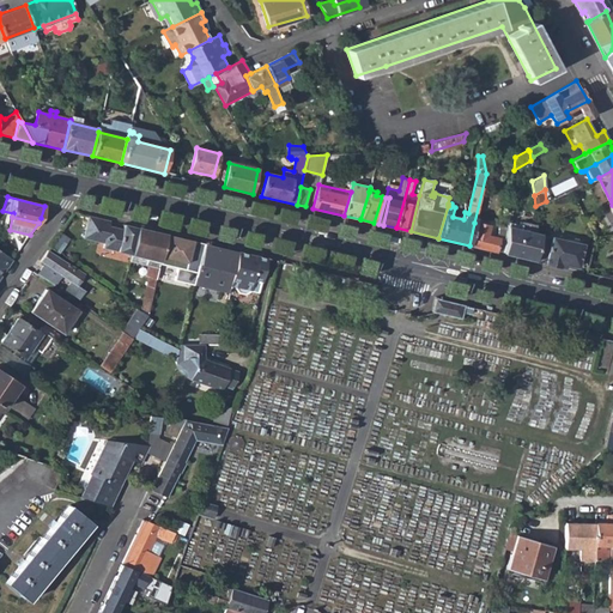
[(104,248),(132,254),(138,228),(125,225),(123,230),(110,226),(111,222),(90,217),(84,238),(105,243),(104,248)]
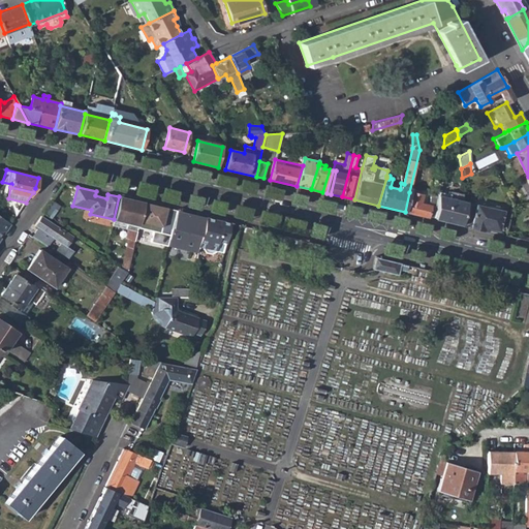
[(434,218),(462,225),(467,201),(449,197),(450,193),(438,190),(437,199),(434,218)]
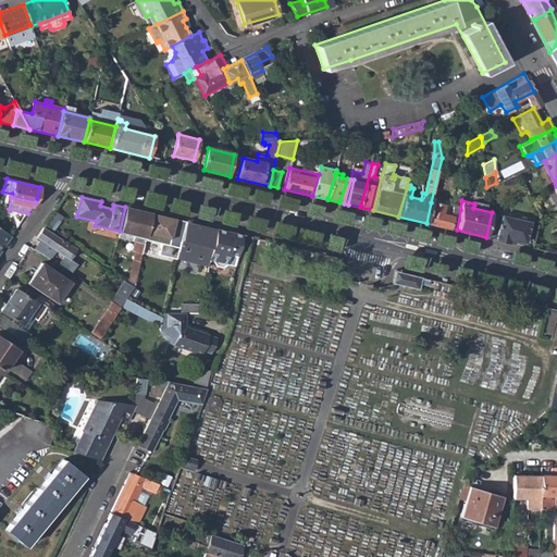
[(426,223),(457,230),(460,210),(454,209),(452,217),(443,214),(444,206),(431,202),(426,223)]
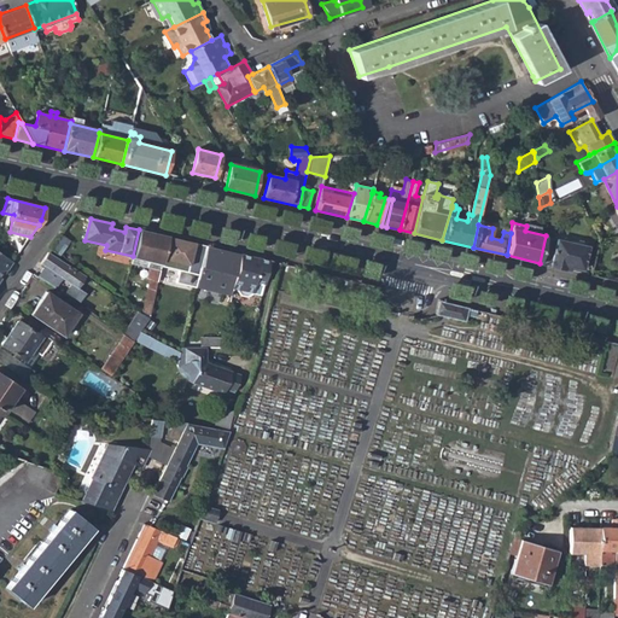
[(144,315),(149,318),(155,290),(168,237),(139,229),(133,256),(152,261),(151,264),(149,275),(152,277),(144,315)]
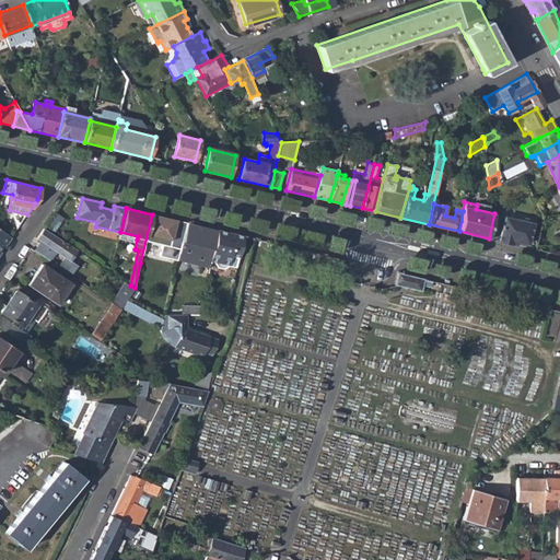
[(152,214),(140,263),(147,264),(152,237),(164,240),(165,237),(175,240),(181,221),(152,214)]
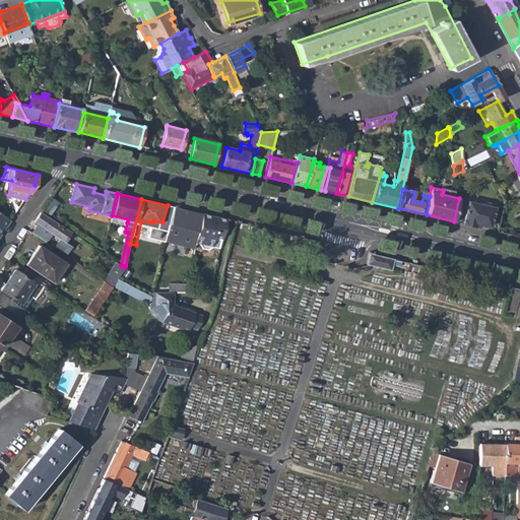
[(463,223),(476,226),(477,222),(490,225),(495,206),(468,200),(463,223)]
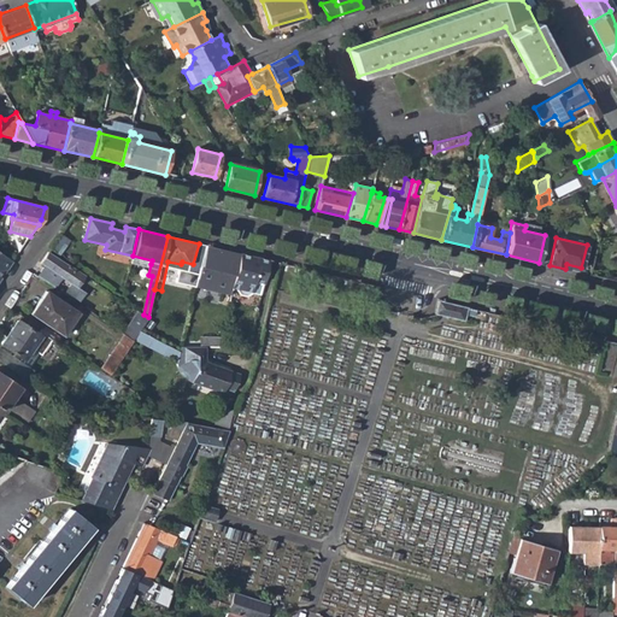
[(57,239),(50,248),(59,254),(65,245),(57,239)]
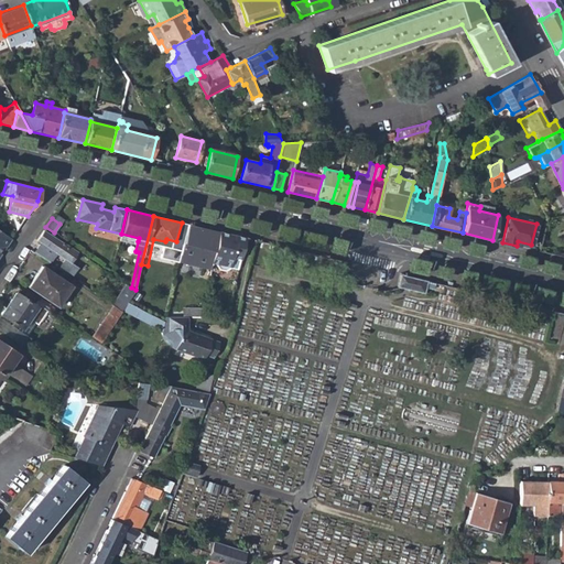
[(187,225),(182,223),(176,241),(175,247),(182,248),(182,246),(187,225)]
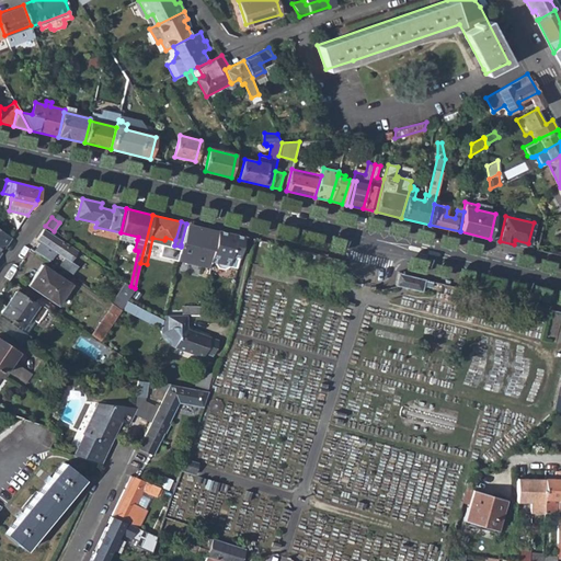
[(181,244),(206,250),(212,229),(186,224),(181,244)]
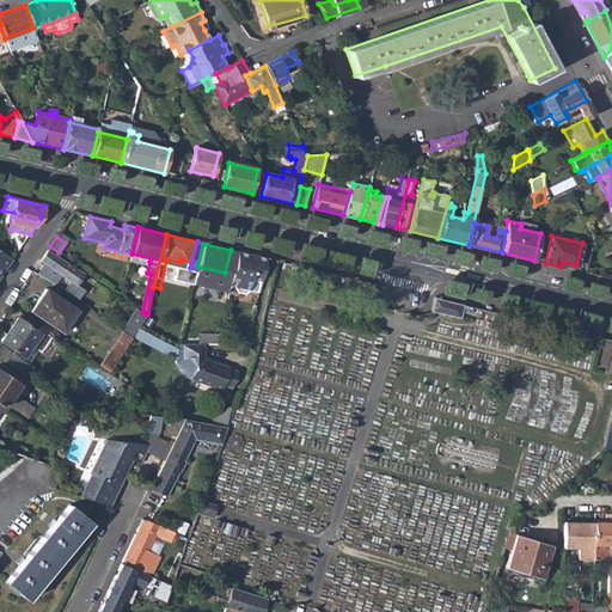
[(44,263),(37,274),(53,285),(60,274),(69,280),(62,291),(77,300),(84,289),(77,285),(84,274),(69,263),(68,264),(47,250),(40,261),(44,263)]
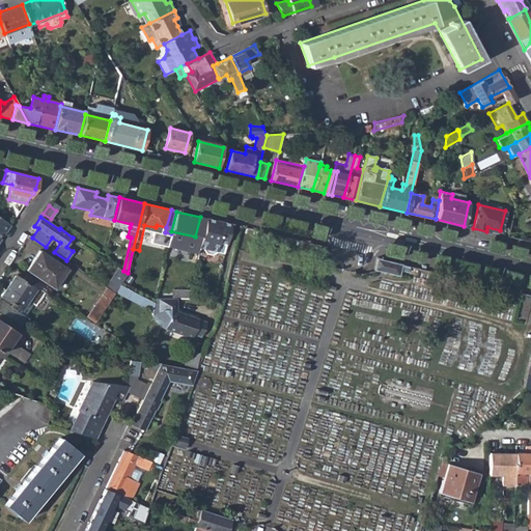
[(226,245),(231,224),(205,218),(199,248),(202,249),(205,254),(212,255),(216,252),(219,243),(226,245)]
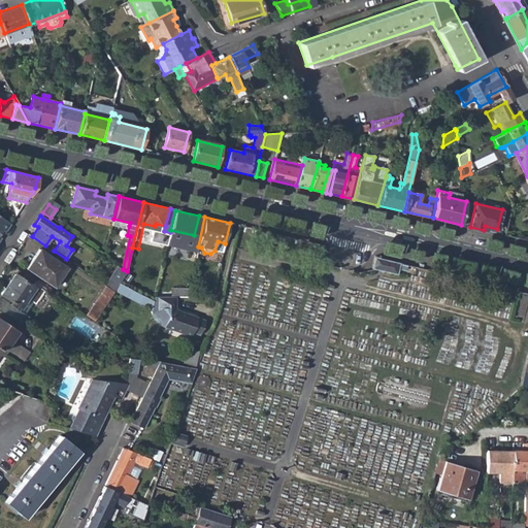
[(0,240),(1,239),(0,238),(0,235),(1,233),(6,232),(10,226),(0,218),(0,240)]
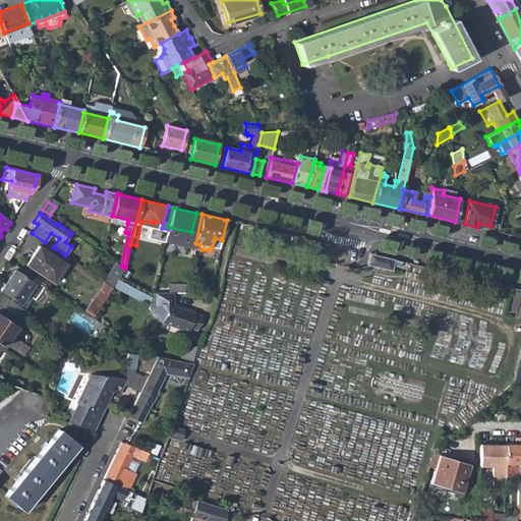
[(25,265),(53,283),(65,265),(38,245),(25,265)]
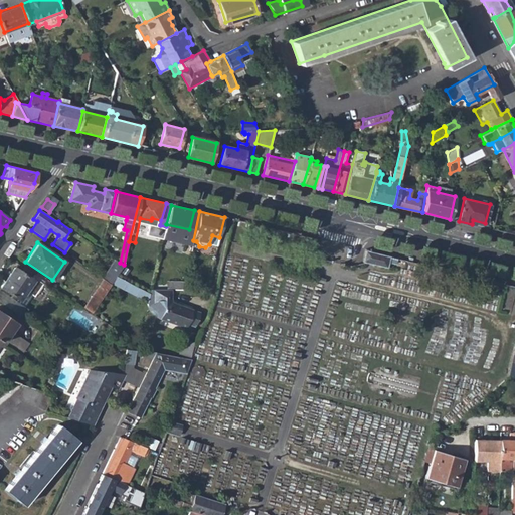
[(159,253),(171,256),(173,248),(161,245),(159,253)]
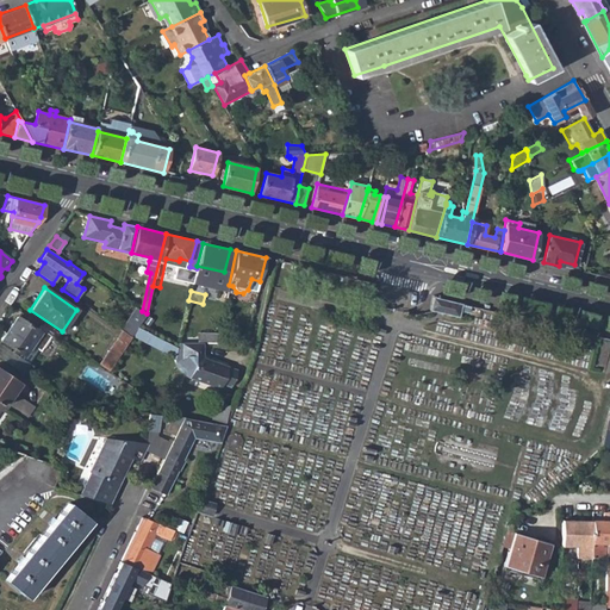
[(472,306),(434,298),(430,311),(461,318),(462,312),(470,313),(472,306)]
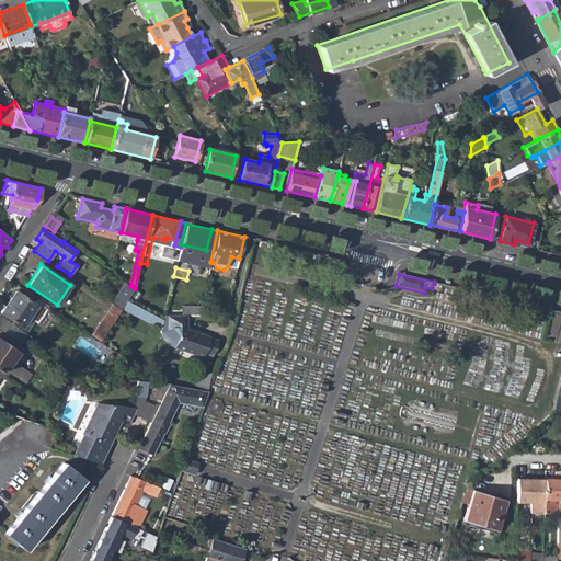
[(125,283),(112,302),(113,304),(121,309),(135,288),(130,286),(125,283)]
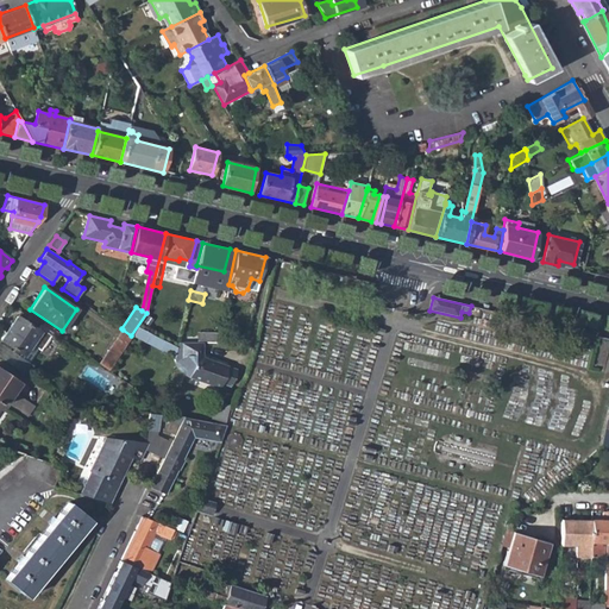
[(22,313),(18,318),(32,327),(36,322),(22,313)]
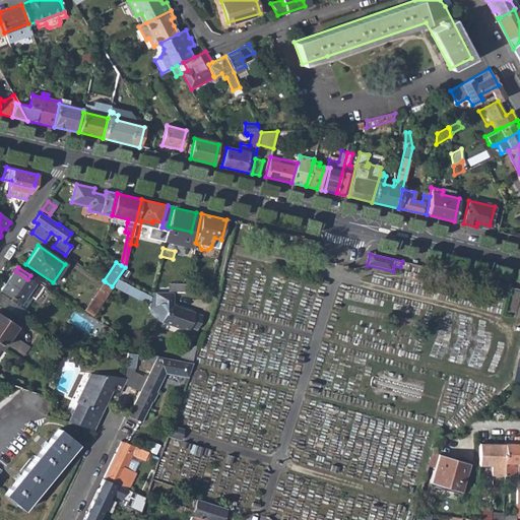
[(14,270),(0,289),(20,303),(19,305),(25,309),(33,297),(36,299),(45,284),(35,277),(31,281),(27,279),(15,271),(14,270)]
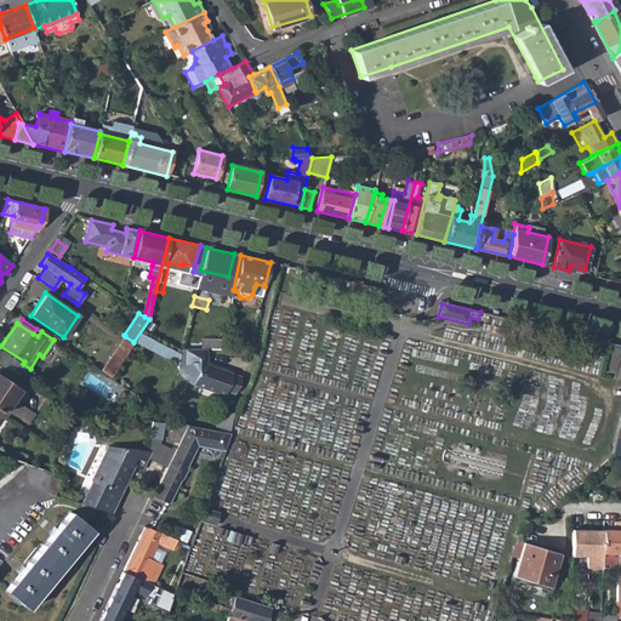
[(101,371),(109,377),(134,342),(125,336),(101,371)]
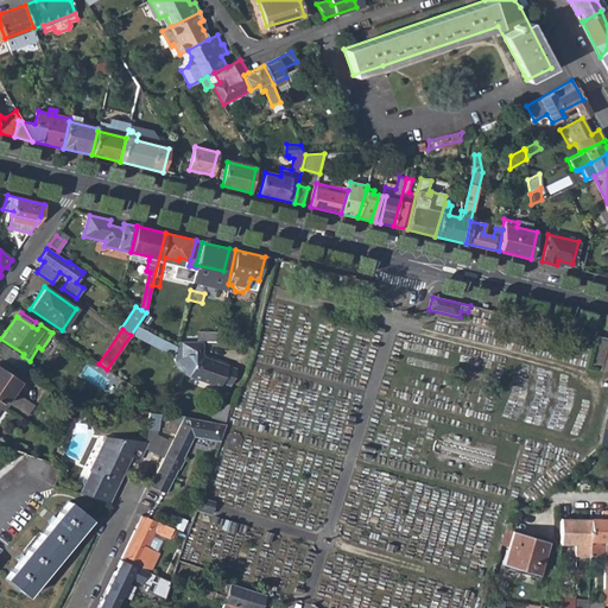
[(190,377),(220,387),(221,382),(230,386),(236,368),(202,355),(203,353),(202,341),(177,342),(173,358),(177,366),(181,371),(190,377)]
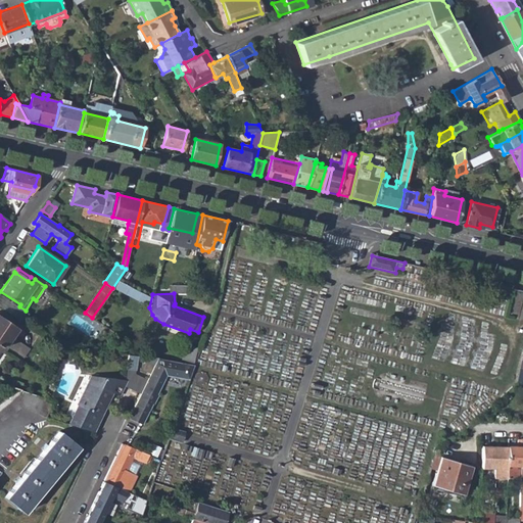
[(0,346),(2,348),(21,361),(30,348),(10,335),(16,328),(0,317),(0,346)]
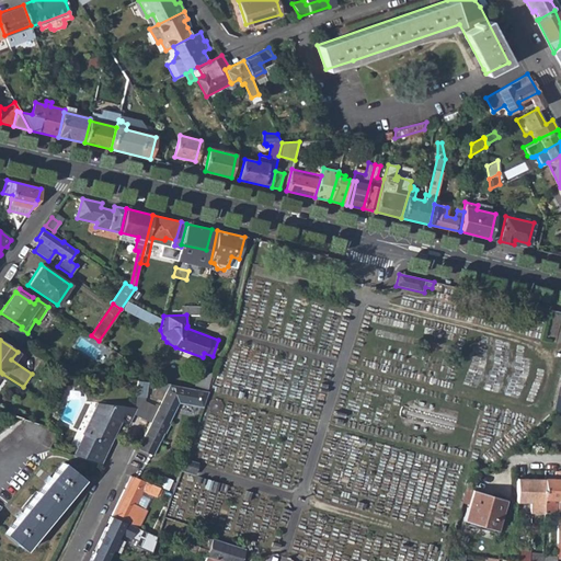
[(208,387),(212,371),(201,369),(196,385),(208,387)]
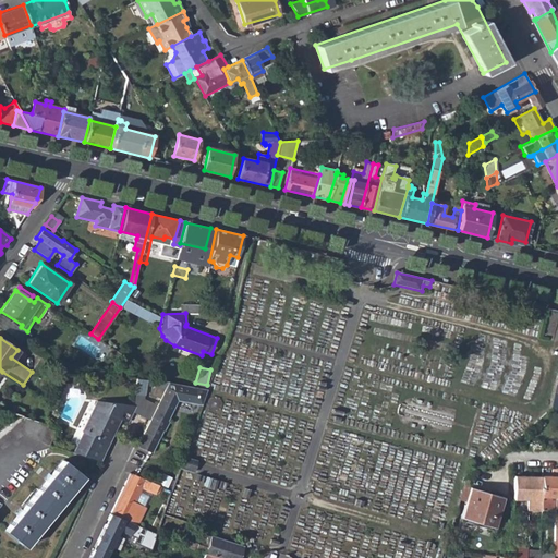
[(168,380),(135,377),(134,393),(144,395),(145,384),(156,386),(152,393),(160,397),(165,388),(166,386),(168,380)]
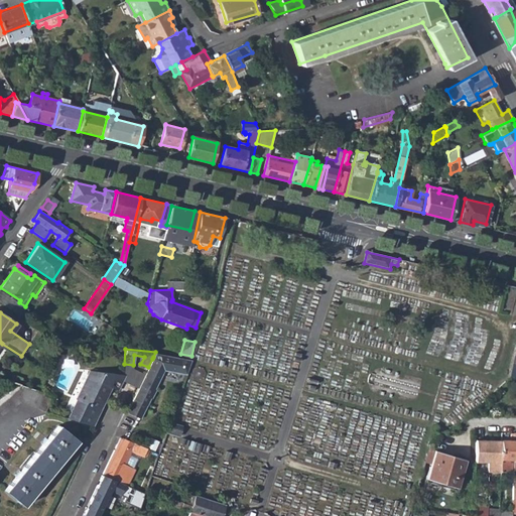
[(192,359),(160,353),(158,358),(153,357),(152,359),(148,367),(145,373),(138,386),(126,411),(139,418),(149,397),(151,398),(156,387),(154,387),(163,368),(187,372),(192,359)]
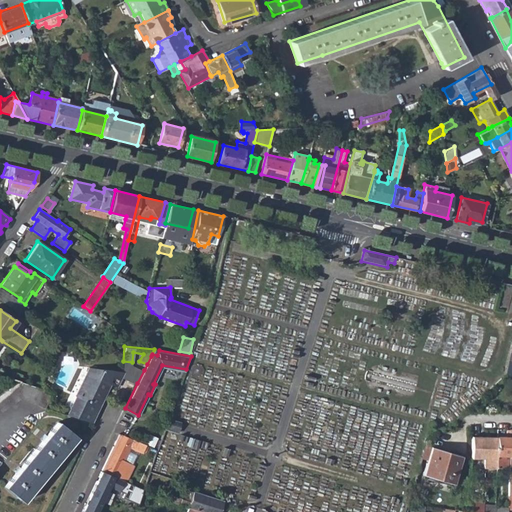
[(503,377),(511,377),(511,360),(507,360),(503,377)]
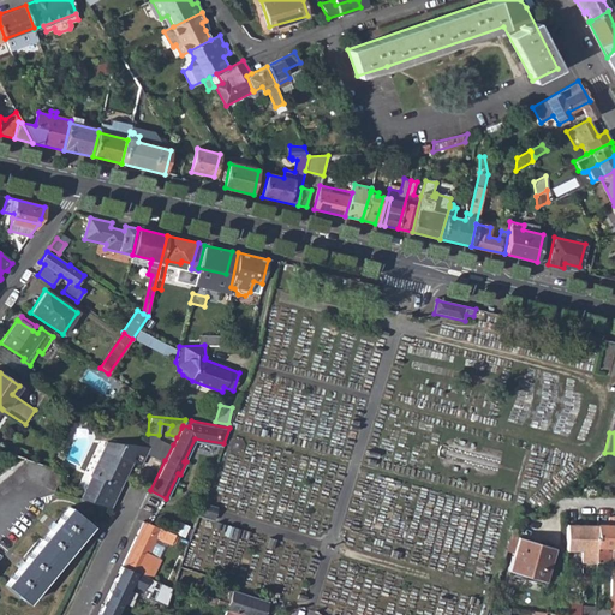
[(144,454),(165,460),(173,445),(159,439),(159,435),(148,434),(147,447),(148,447),(144,454)]
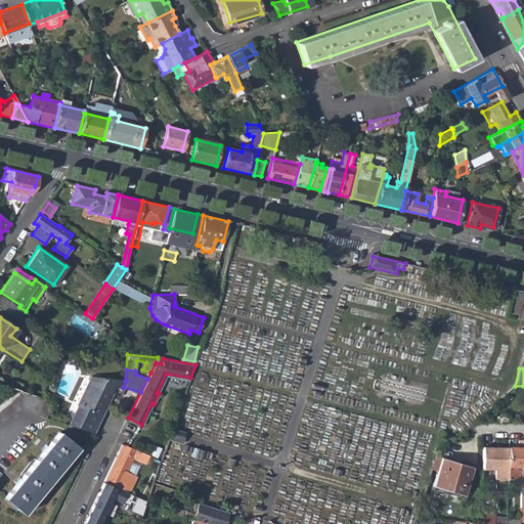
[(67,425),(92,434),(112,394),(119,397),(123,387),(126,381),(125,381),(88,376),(75,405),(76,405),(67,425)]
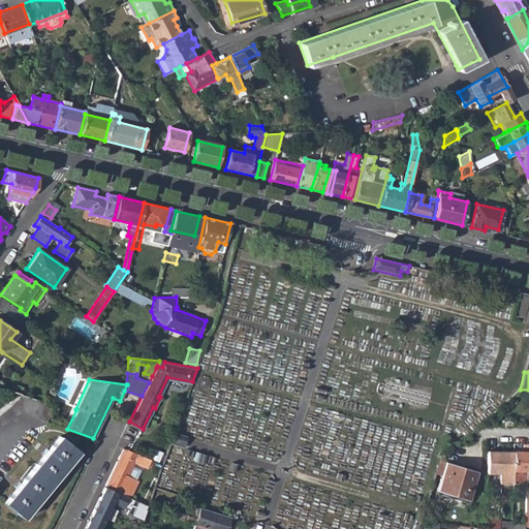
[(3,387),(5,404),(21,394),(3,387)]
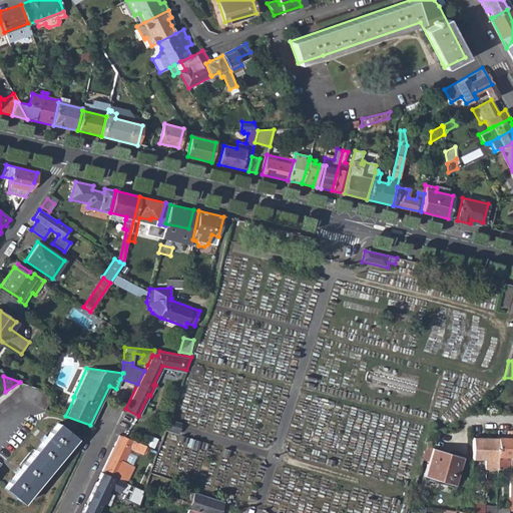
[(0,395),(0,412),(21,398),(44,408),(51,393),(20,382),(5,392),(0,395)]
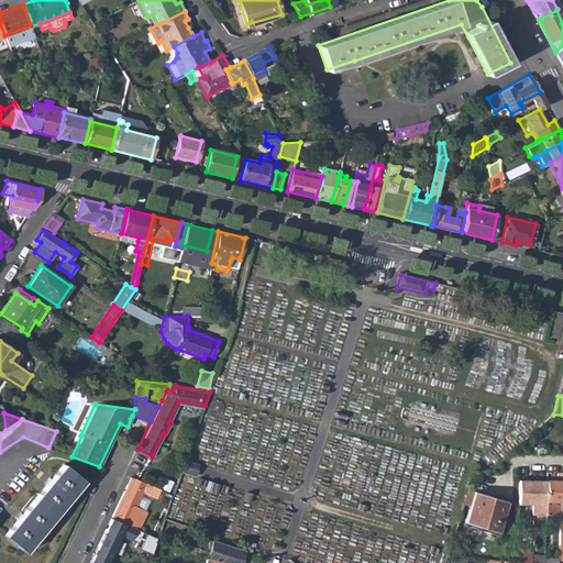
[(181,472),(194,476),(197,464),(185,461),(181,472)]
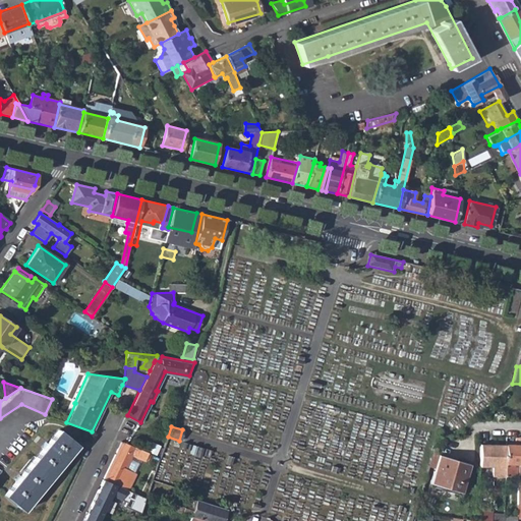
[(4,495),(21,510),(76,444),(58,429),(4,495)]
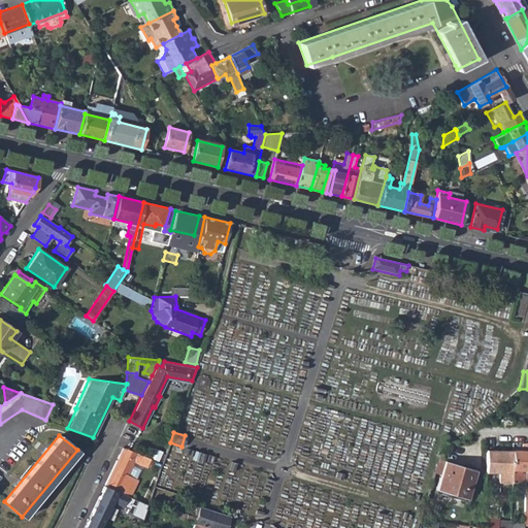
[(520,486),(524,487),(524,461),(525,443),(521,443),(521,451),(512,451),(512,482),(520,482),(520,486)]
